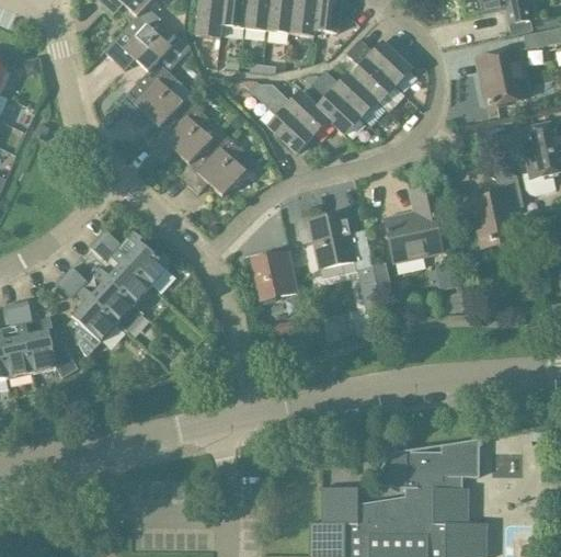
[(147,6),(151,0),(98,0),(113,14),(123,3),(136,15),(137,15),(147,6)]
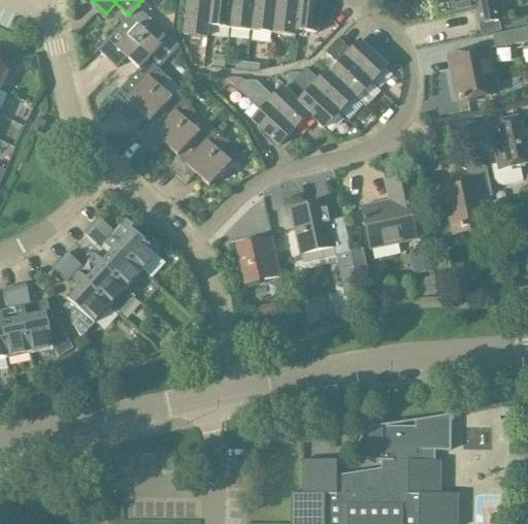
[(206,35),(208,23),(207,23),(210,0),(188,0),(184,32),(206,35)]
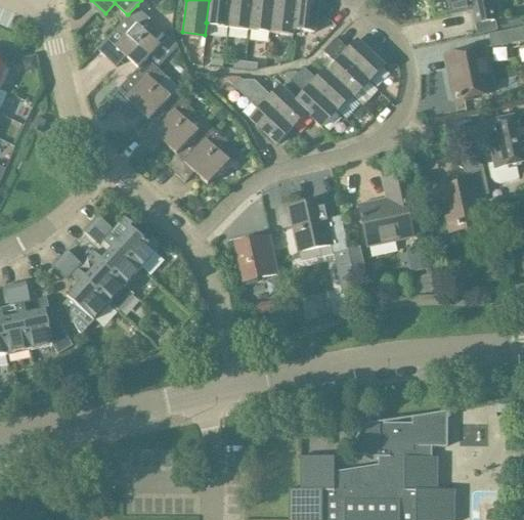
[(209,0),(206,23),(207,23),(227,26),(230,0),(209,0)]
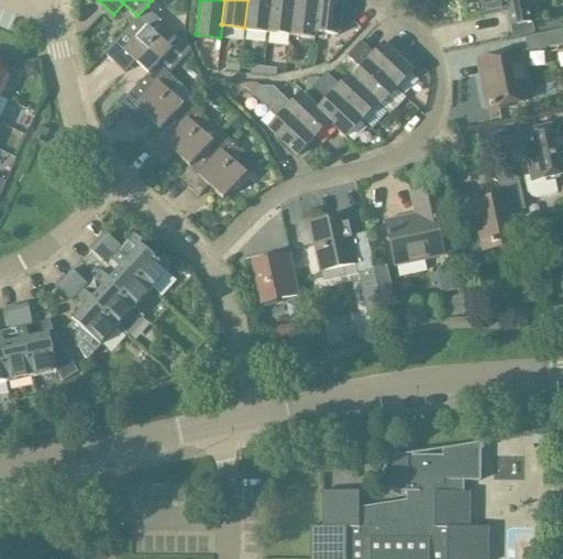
[(247,0),(244,28),(267,30),(271,0),(247,0)]
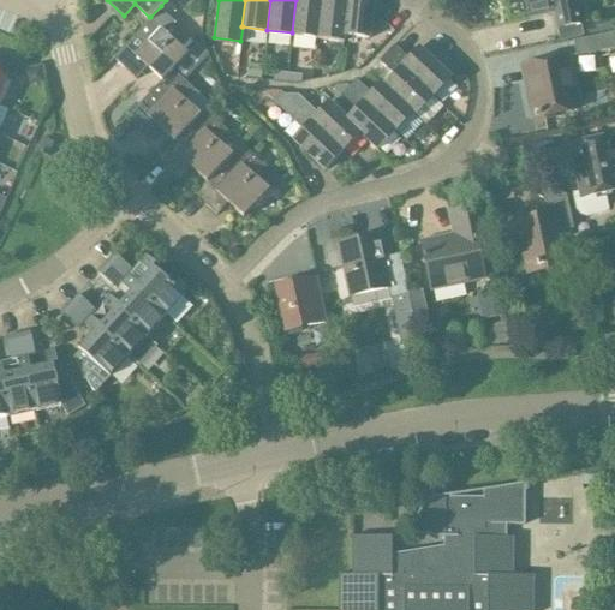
[(317,36),(321,0),(296,0),(292,33),(317,36)]
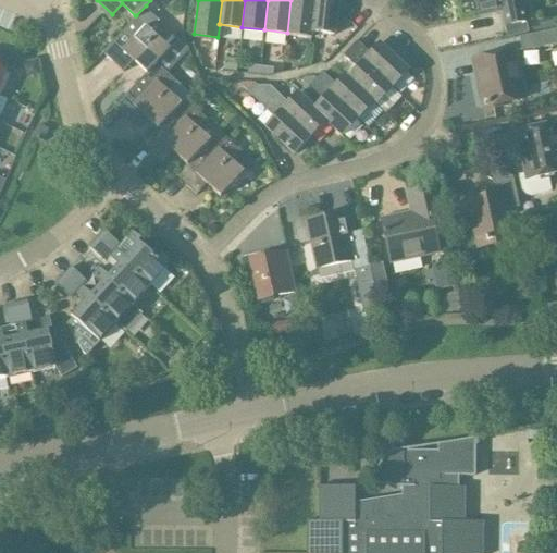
[(311,35),(312,29),(311,29),(314,0),(291,0),(287,33),(311,35)]
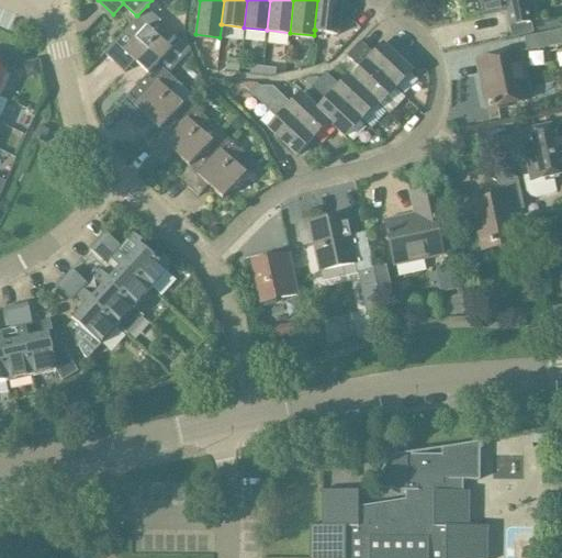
[(317,0),(314,30),(315,30),(337,32),(341,0),(317,0)]
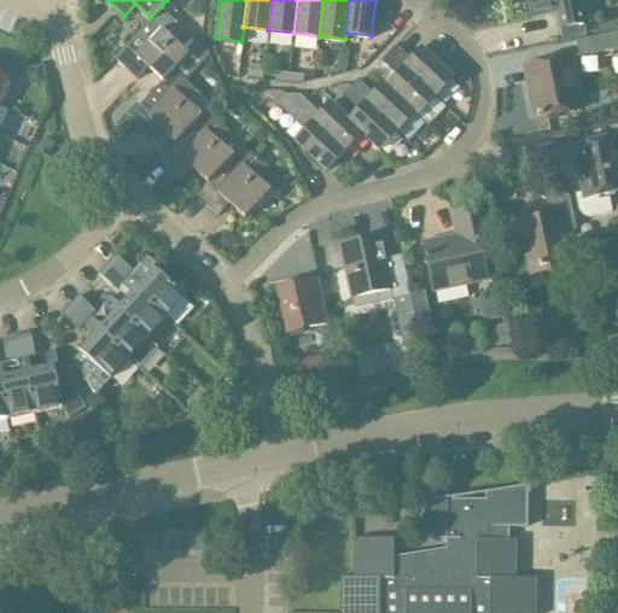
[(582,3),(582,0),(529,0),(532,13),(557,9),(560,25),(590,19),(587,3),(582,3)]
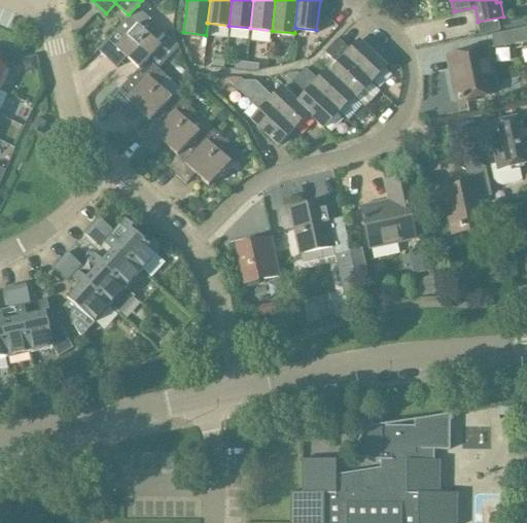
[(127,55),(138,66),(139,67),(148,57),(149,58),(162,44),(148,32),(156,23),(138,5),(129,14),(128,14),(97,46),(116,65),(127,55)]
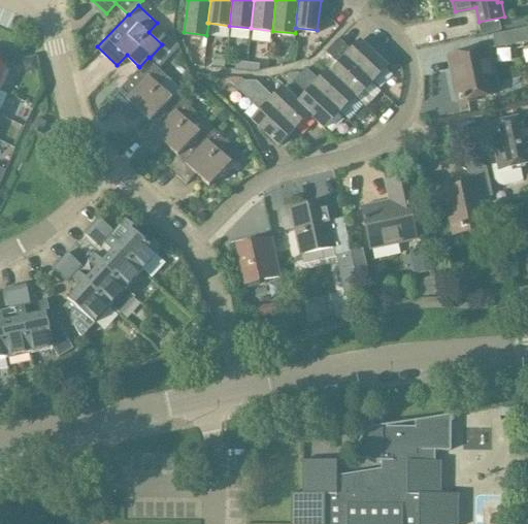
[(521,11),(509,13),(512,23),(523,20),(521,11)]
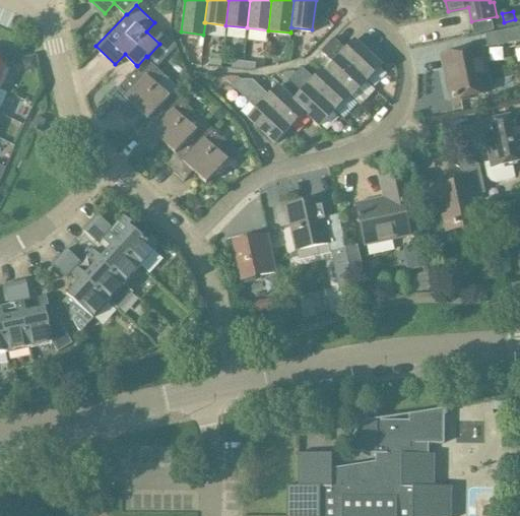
[(507,27),(484,31),(488,45),(509,40),(507,27)]
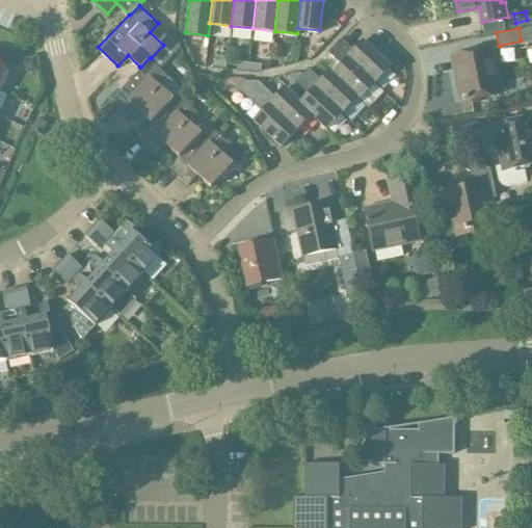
[(175,51),(181,45),(175,31),(165,42),(175,51)]
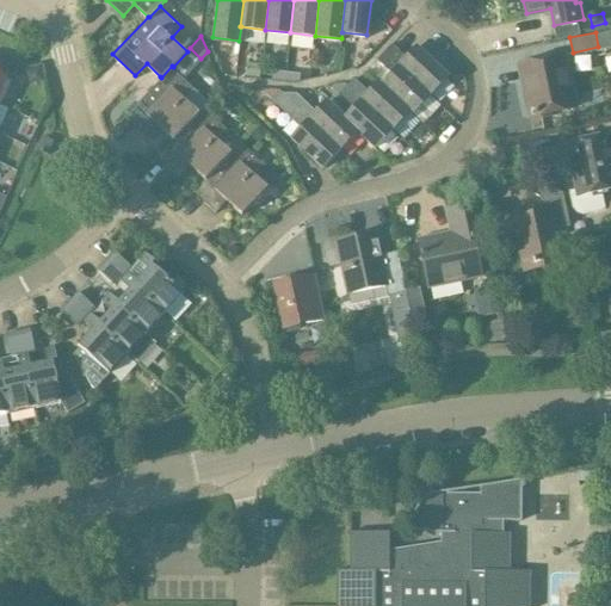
[(392,41),(384,49),(430,93),(448,74),(417,44),(406,55),(392,41)]
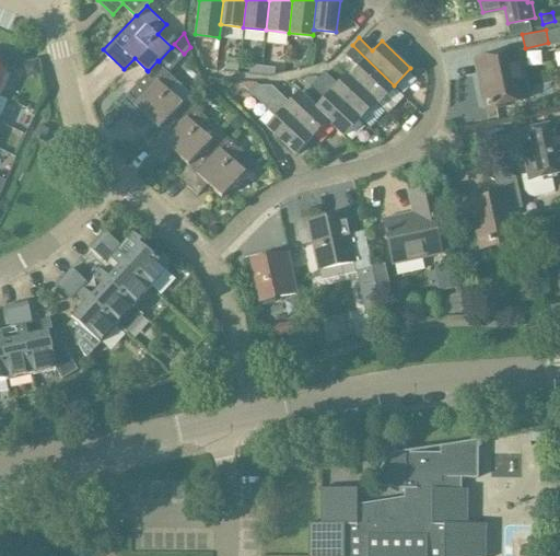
[(376,100),(375,100),(377,103),(394,85),(352,45),(345,53),(359,65),(350,74),(349,74),(376,100)]
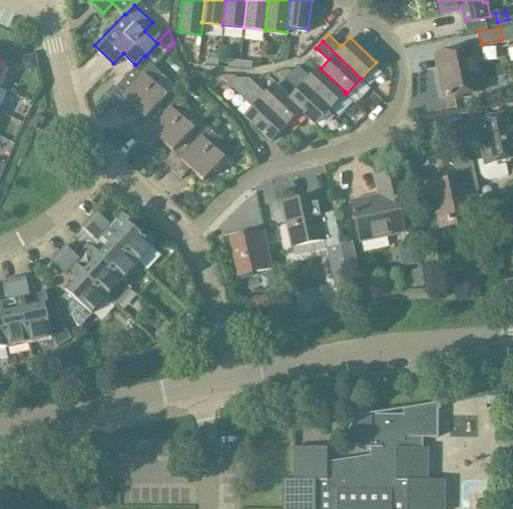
[(473,44),(435,52),(444,95),(482,87),(473,44)]
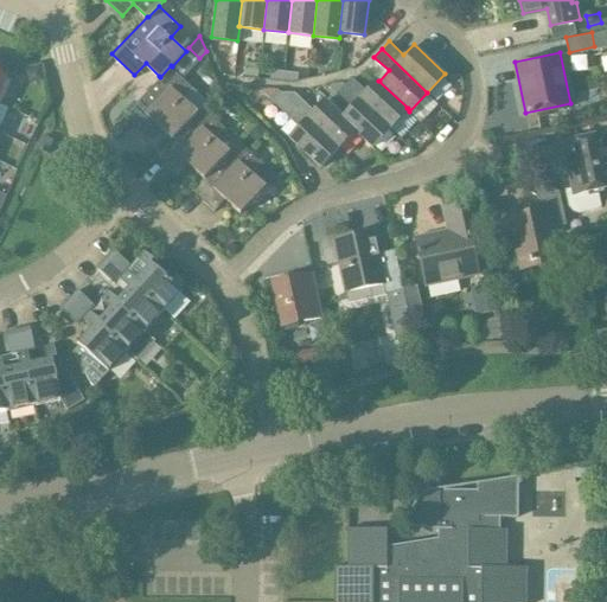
[(246,59),(243,72),(257,75),(260,61),(246,59)]
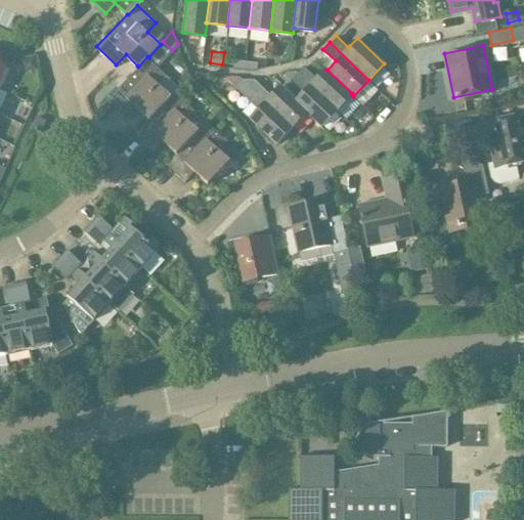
[(34,55),(23,57),(26,69),(37,66),(34,55)]
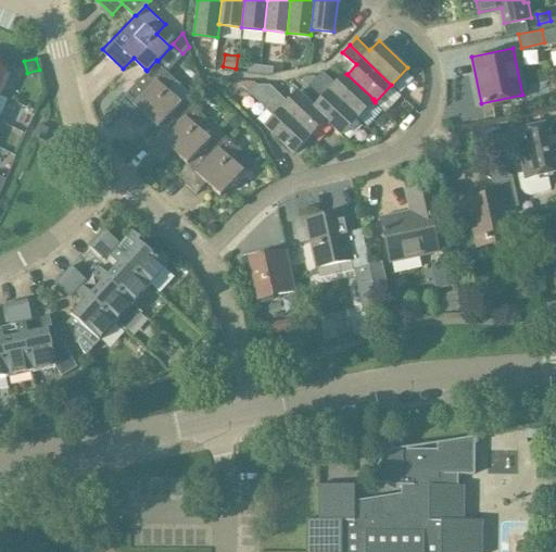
[(144,112),(158,125),(181,101),(180,101),(167,88),(177,79),(158,61),(156,60),(147,71),(146,70),(113,104),(134,124),(144,112)]
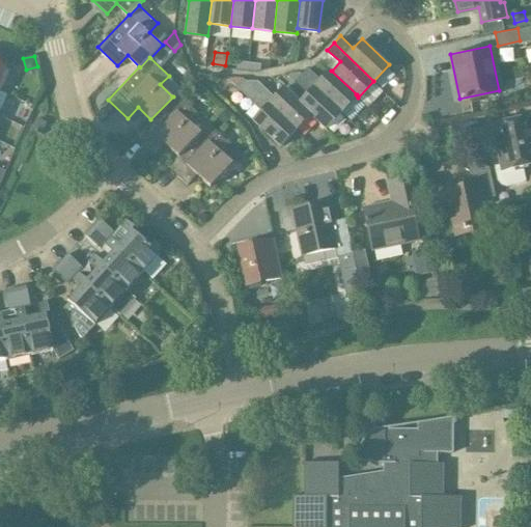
[(331,71),(332,71),(329,67),(320,78),(307,65),(301,72),(301,73),(341,110),(356,94),(357,94),(331,71)]
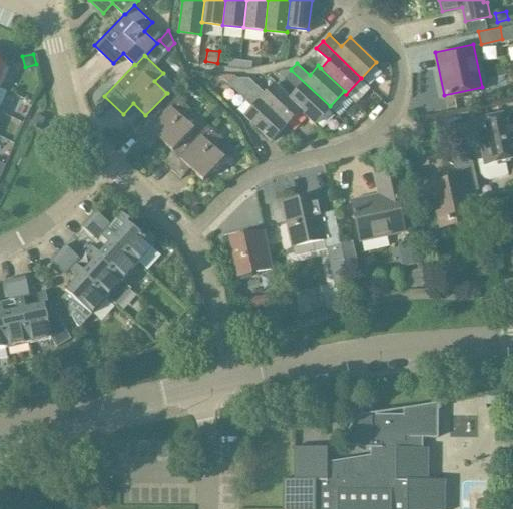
[(289,67),(278,70),(285,76),(291,70),(291,69),(289,67)]
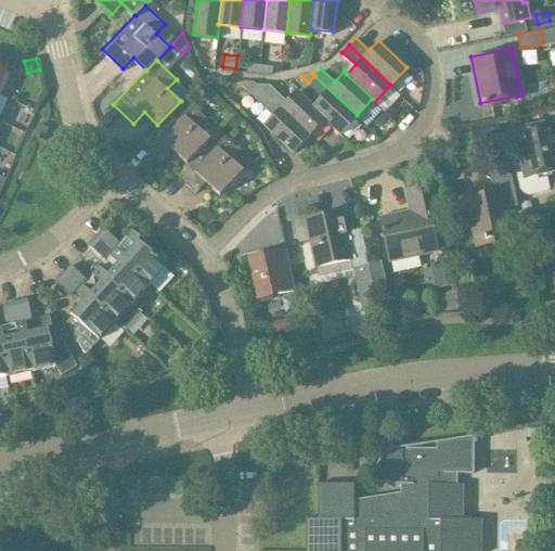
[(321,95),(313,104),(312,105),(324,117),(340,132),(357,115),(314,76),(308,82),(321,95)]
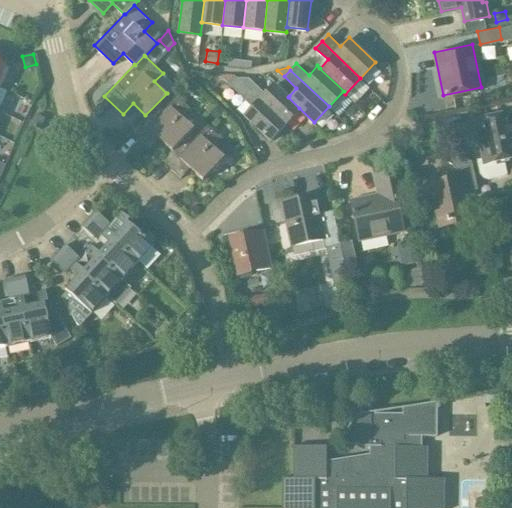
[(226,72),(222,76),(230,83),(236,77),(232,73),(226,72)]
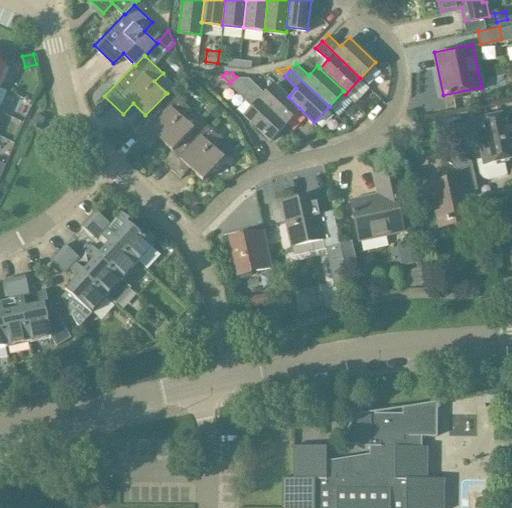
[(288,97),(289,96),(273,82),(264,91),(252,80),(237,76),(236,77),(285,123),(299,108),(288,97)]
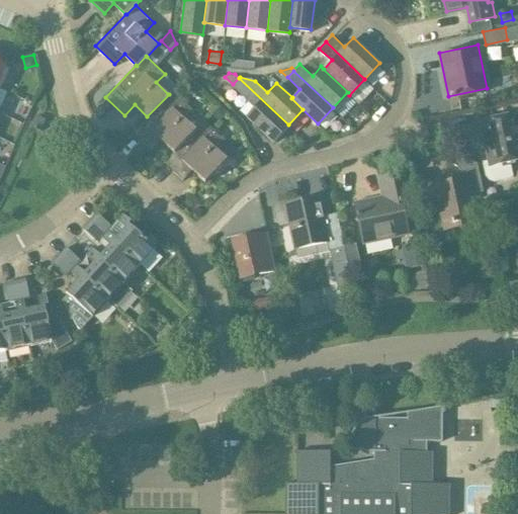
[(288,124),(239,78),(233,84),(255,106),(247,115),(273,141),(288,124)]
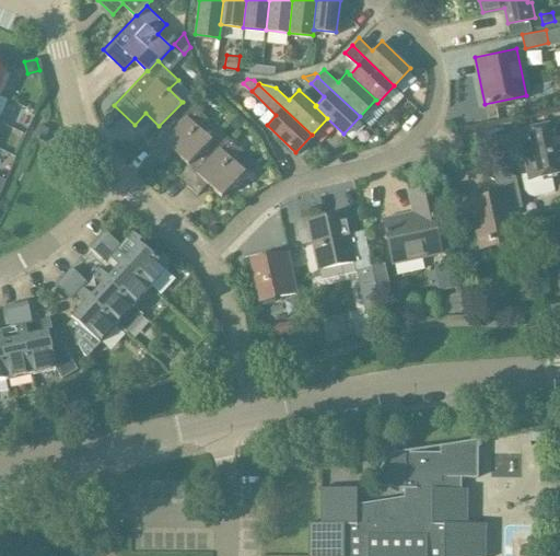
[(207,116),(187,96),(186,96),(182,102),(183,102),(159,126),(143,141),(164,161),(174,150),(187,162),(188,162),(211,138),(198,126),(207,116)]
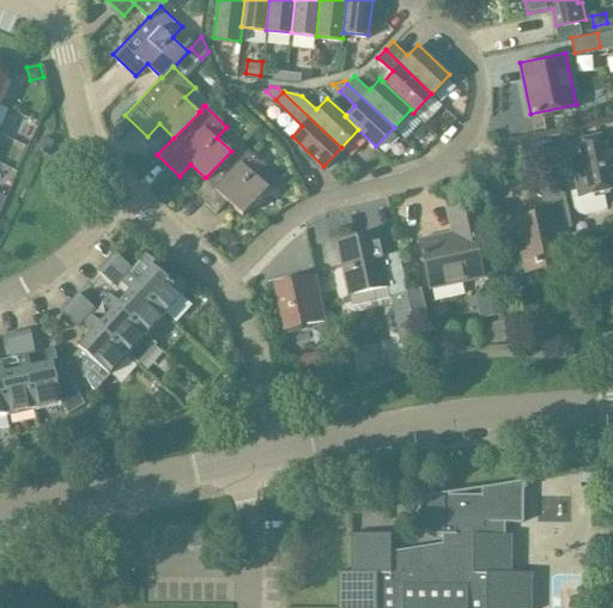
[(267,131),(260,123),(250,133),(259,140),(267,131)]
